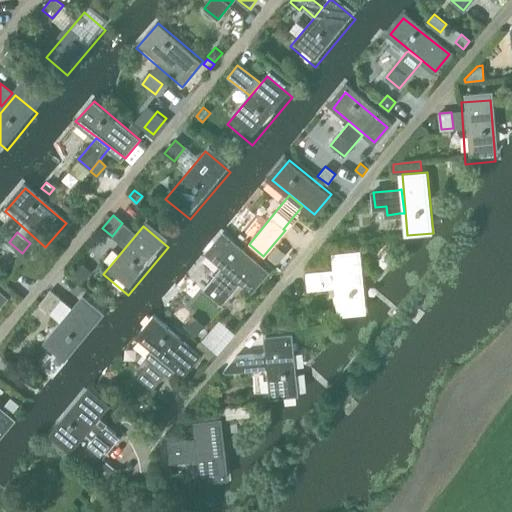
[(222,232),(206,250),(254,291),(270,271),(222,232)]
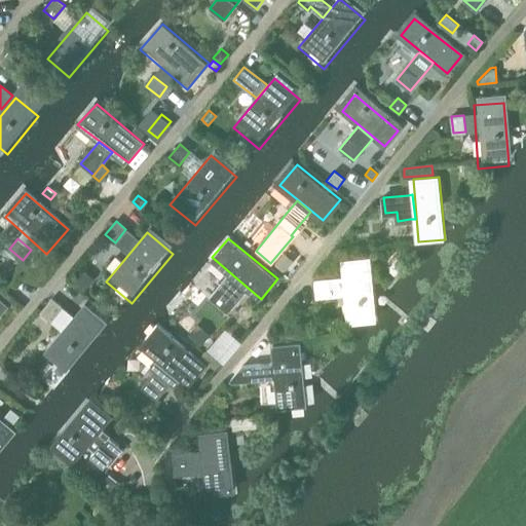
[(274,263),(285,271),(293,260),(283,252),(274,263)]
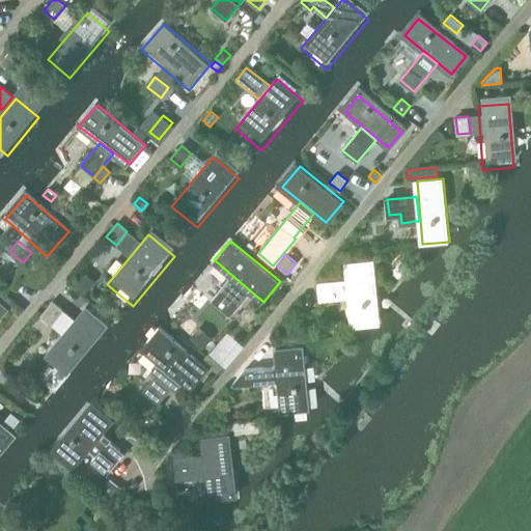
[(372,273),(341,275),(346,339),(376,336),(372,273)]
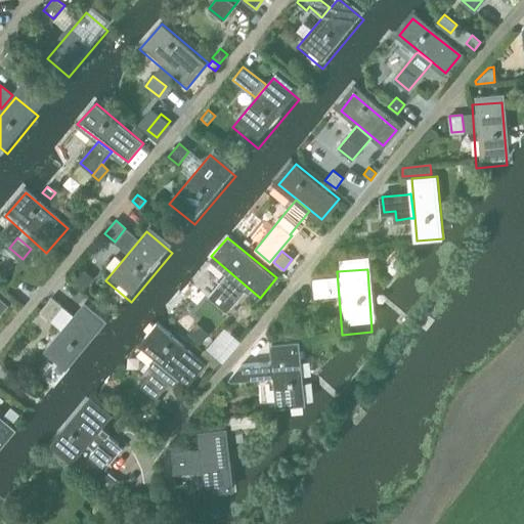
[(75,280),(84,288),(91,280),(82,272),(75,280)]
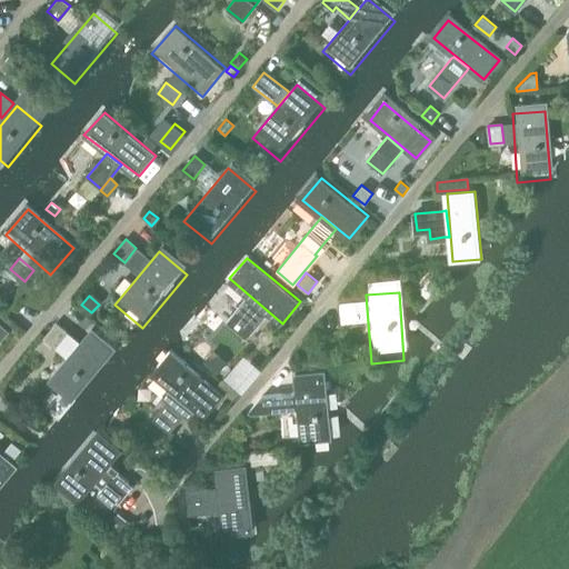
[(248,297),(227,321),(246,337),(267,312),(248,297)]
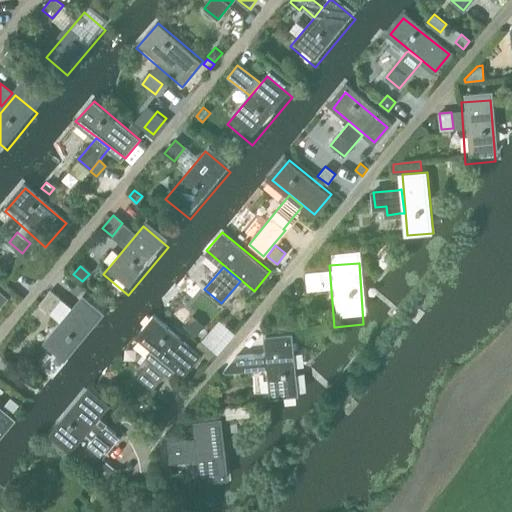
[(319,271),(305,273),(307,290),(321,289),(319,271)]
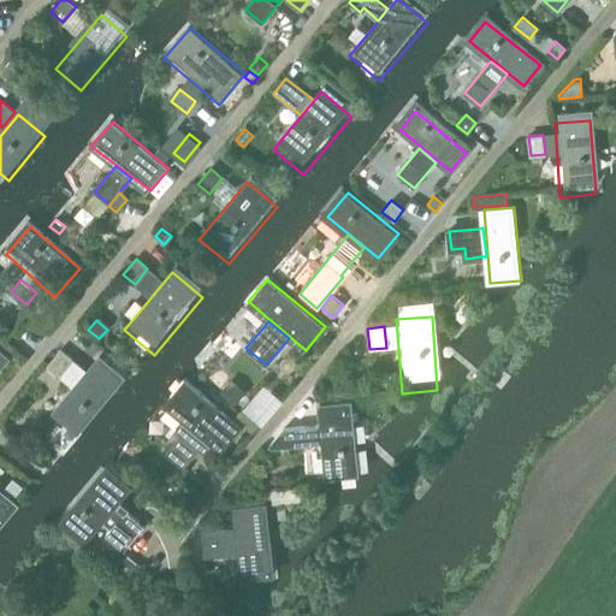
[(60,350),(48,366),(60,375),(72,360),(60,350)]
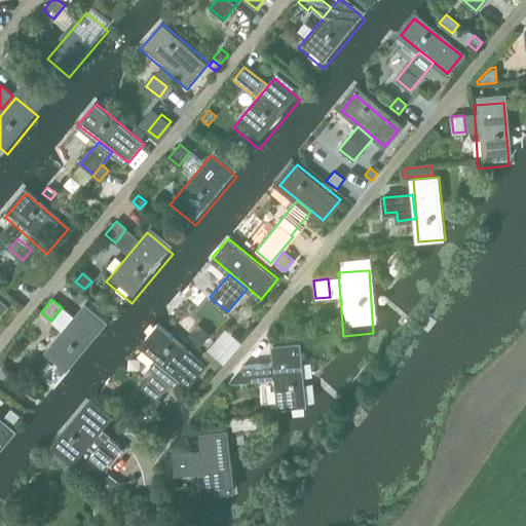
[(40,363),(66,384),(107,335),(81,313),(40,363)]
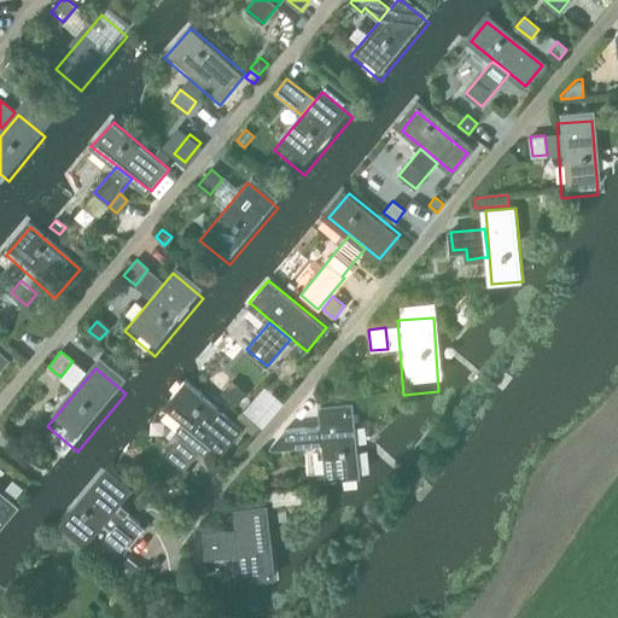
[(235,403),(244,395),(231,384),(223,394),(235,403)]
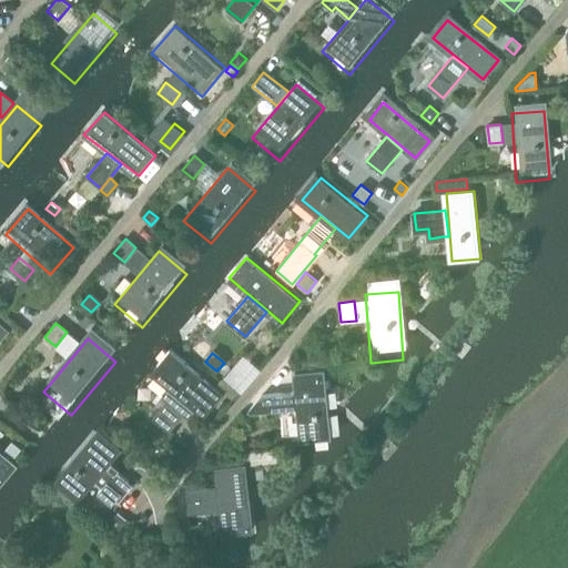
[(304,358),(305,367),(318,366),(317,357),(304,358)]
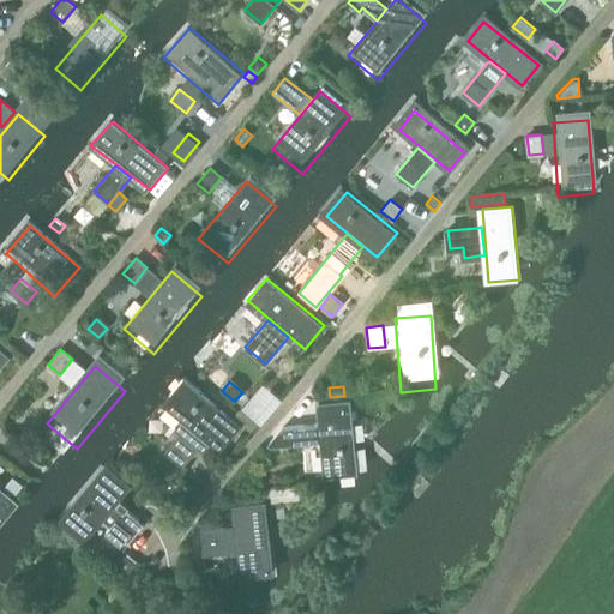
[(186,390),(172,408),(218,446),(233,428),(186,390)]
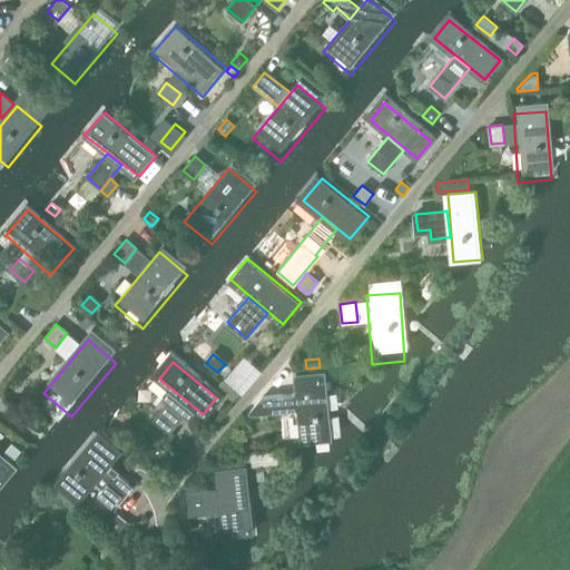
[(327,372),(297,375),(303,443),(333,441),(327,372)]
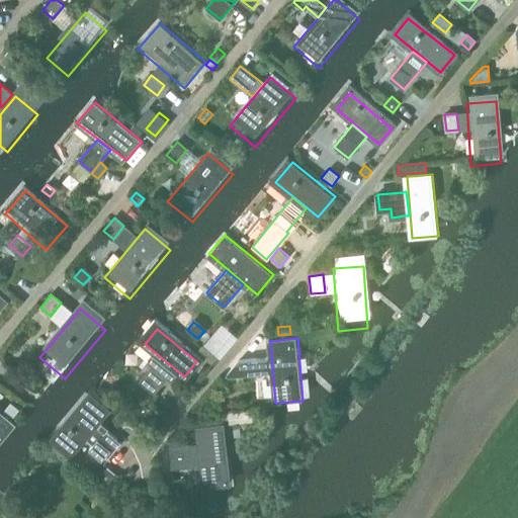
[(205,344),(201,349),(217,362),(221,356),(205,344)]
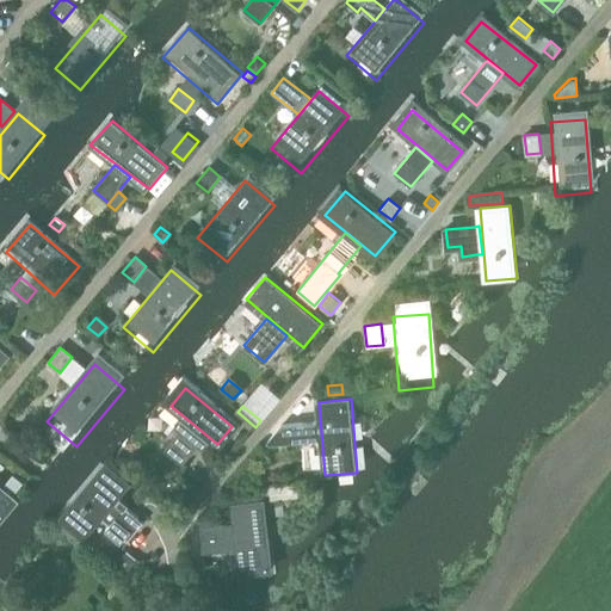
[(180,430),(165,448),(183,462),(198,444),(203,448),(208,442),(210,439),(183,418),(181,420),(177,426),(180,430)]
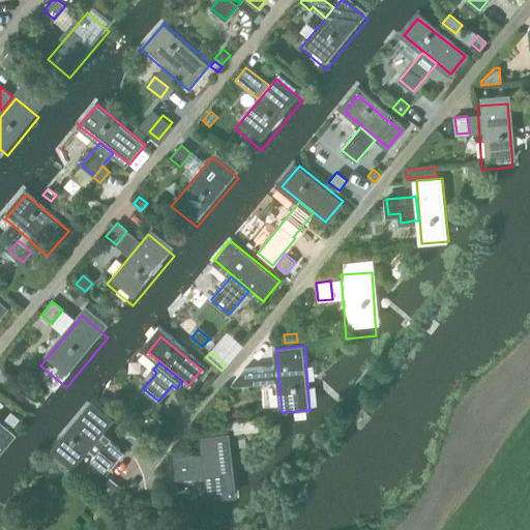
[(243,369),(232,383),(234,385),(275,381),(278,381),(277,365),(274,365),(243,369)]
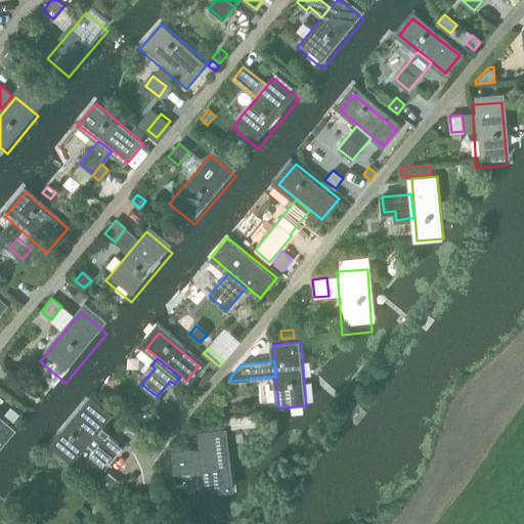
[(49,446),(69,462),(110,413),(90,397),(49,446)]
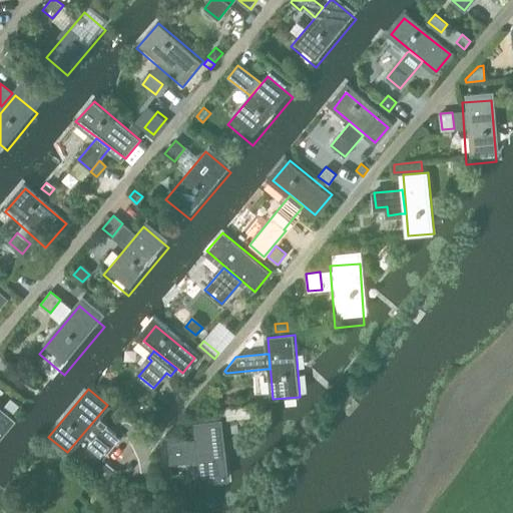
[(12,414),(18,405),(10,399),(3,407),(12,414)]
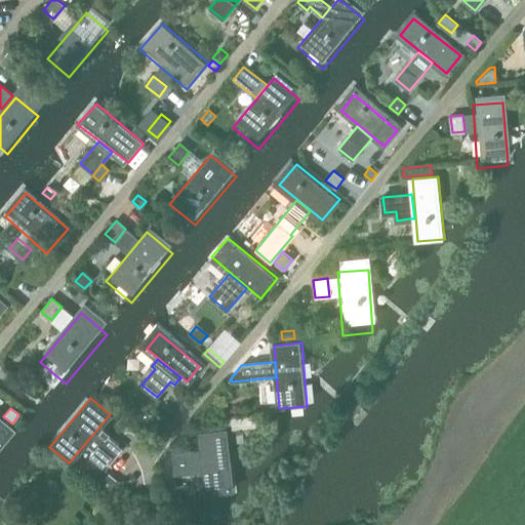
[(0,458),(14,442),(0,429),(0,458)]
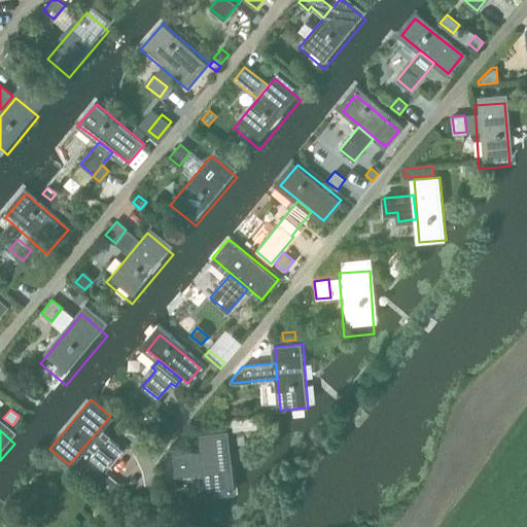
[(100,430),(86,446),(89,447),(95,452),(91,457),(104,468),(108,464),(110,466),(124,450),(109,437),(100,430)]
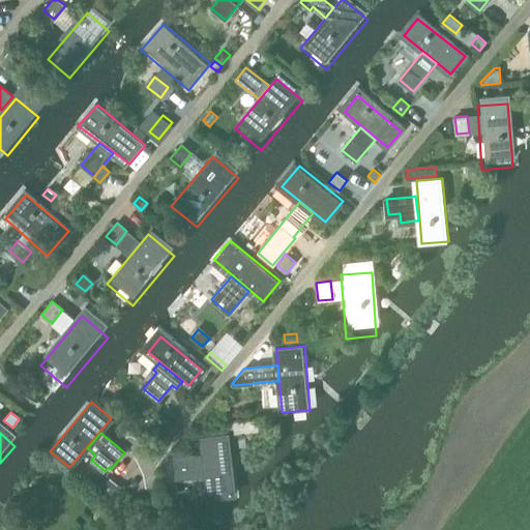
[(231,433),(203,436),(210,501),(238,498),(231,433)]
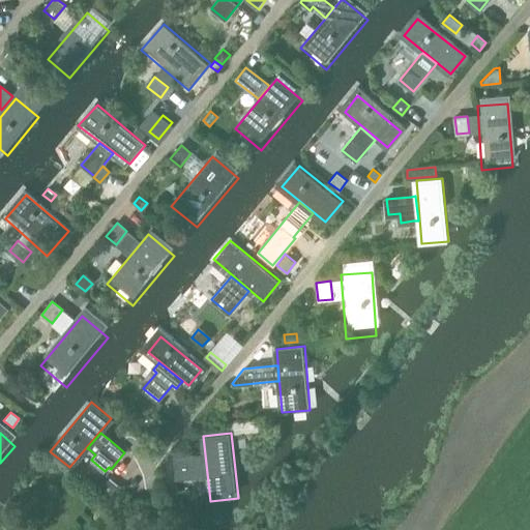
[(192,454),(174,455),(176,479),(194,477),(207,476),(204,453),(192,454)]
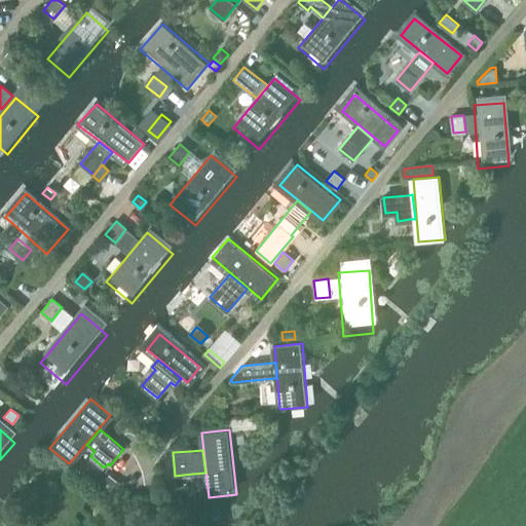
[(115,483),(107,476),(100,484),(108,491),(115,483)]
